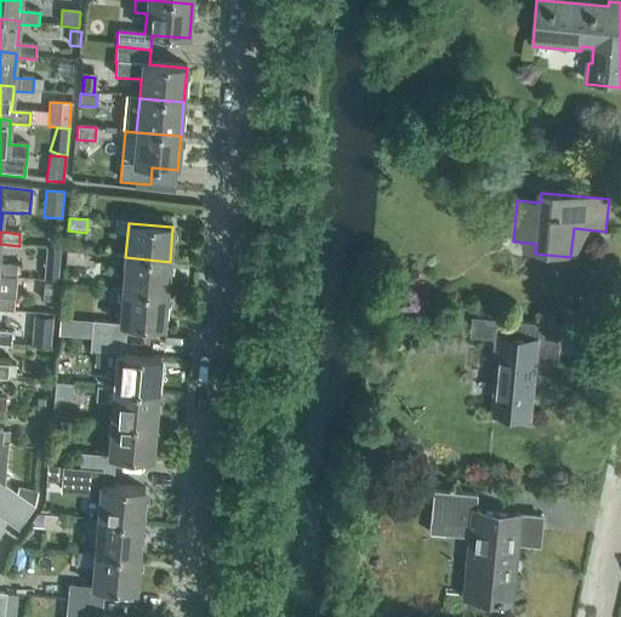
[(58,281),(61,250),(47,249),(44,280),(58,281)]
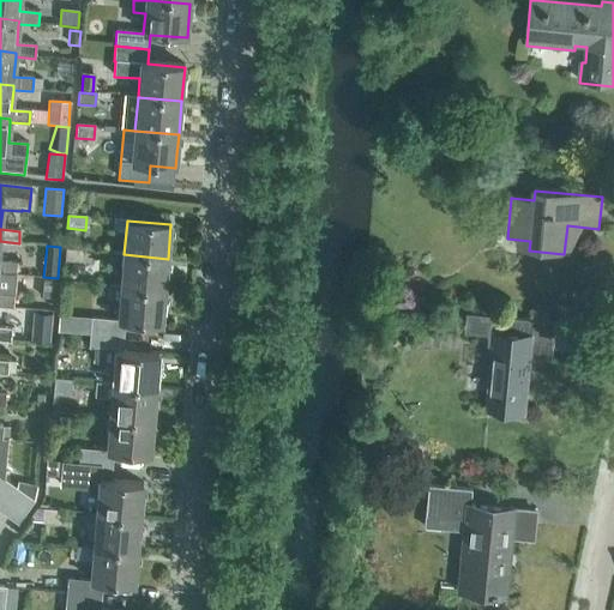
[(83,264),(84,251),(66,249),(65,263),(83,264)]
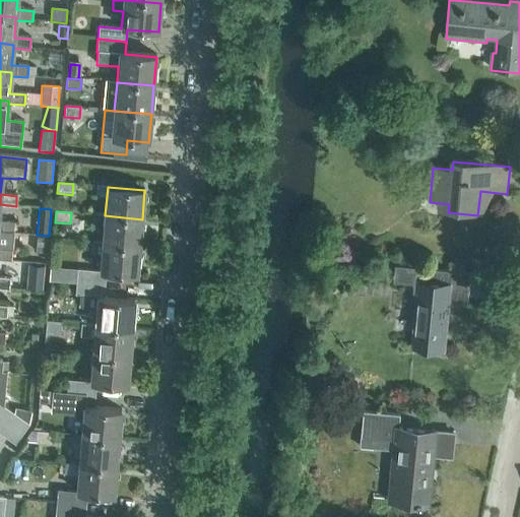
[(140,247),(142,219),(105,215),(103,244),(140,247)]
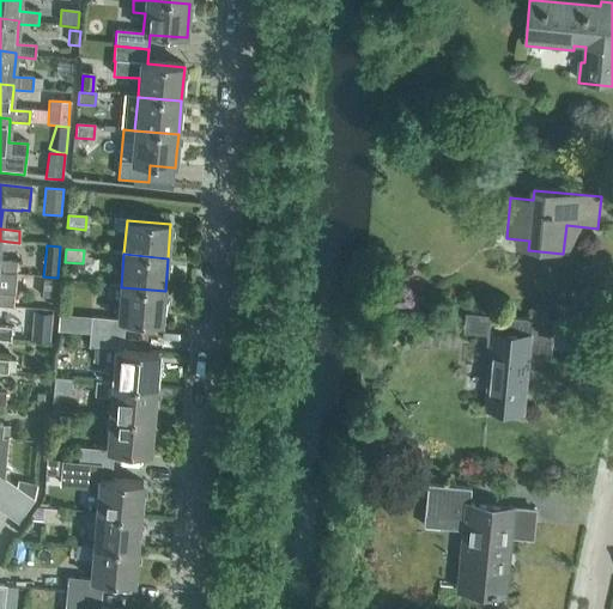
[(17,263),(0,262),(0,274),(16,276),(17,263)]
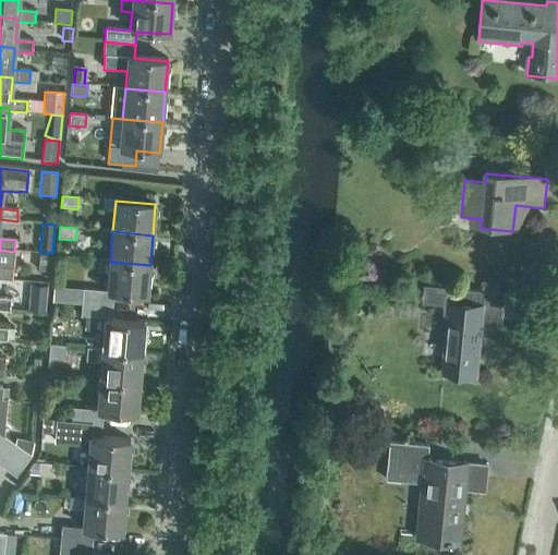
[(51,258),(40,257),(38,273),(50,274),(51,258)]
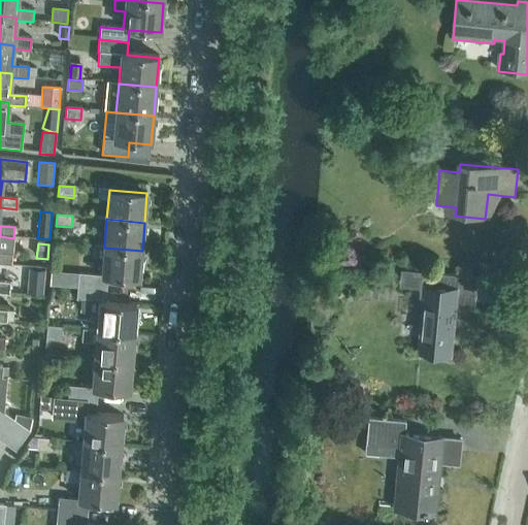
[(139,281),(142,251),(104,248),(94,247),(93,258),(103,259),(101,276),(78,274),(77,288),(106,290),(107,277),(139,281)]
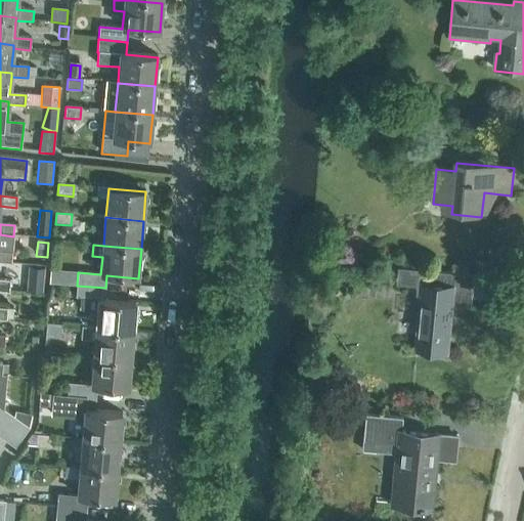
[(12,254),(0,252),(0,263),(11,264),(12,254)]
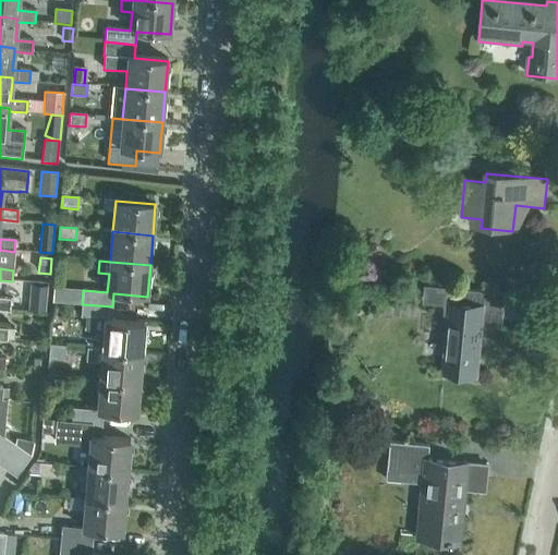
[(83,290),(69,289),(68,303),(82,304),(83,290)]
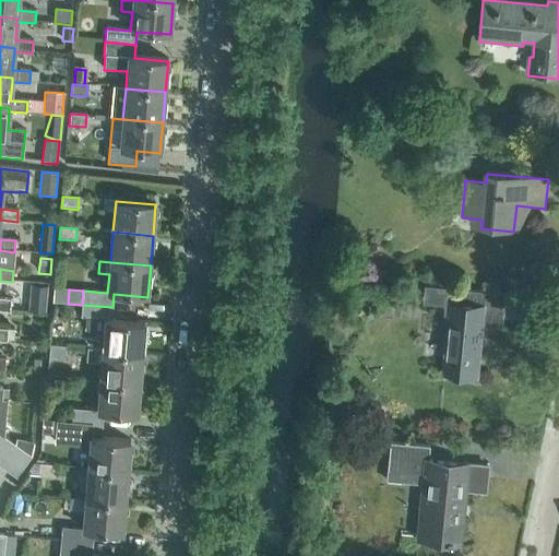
[(477,378),(483,329),(502,331),(507,296),(448,290),(445,307),(444,326),(449,326),(444,375),(477,378)]
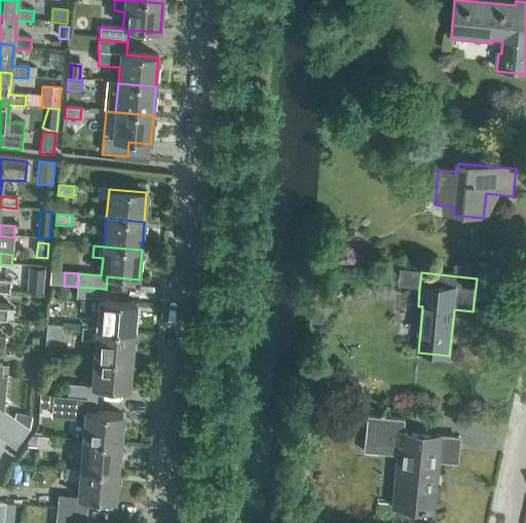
[(9,283),(0,282),(0,292),(8,293),(9,283)]
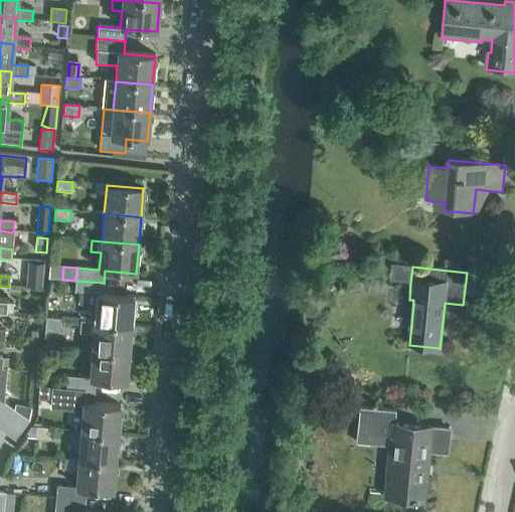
[(103,295),(104,283),(75,281),(74,293),(97,295),(95,322),(95,323),(132,326),(134,298),(103,295)]
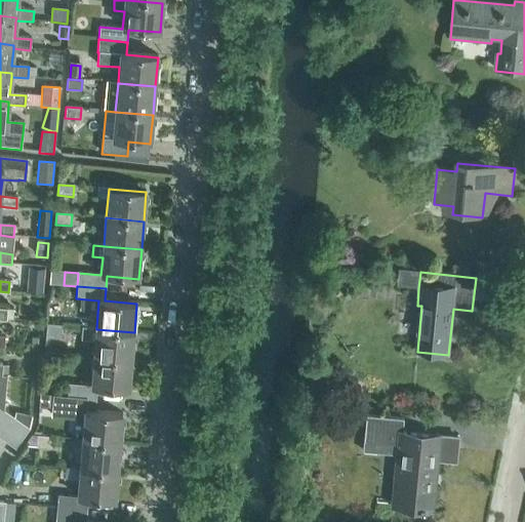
[(61,337),(62,326),(43,325),(42,335),(61,337)]
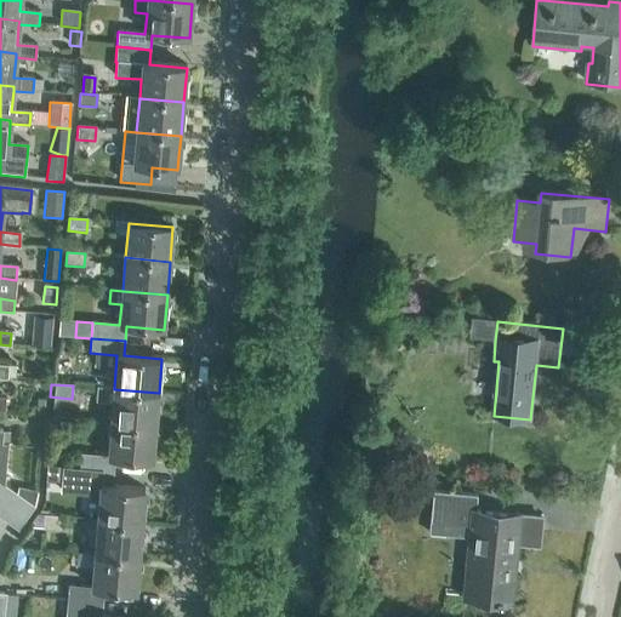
[(155,427),(159,393),(114,389),(114,388),(97,387),(96,403),(113,404),(110,423),(155,427)]
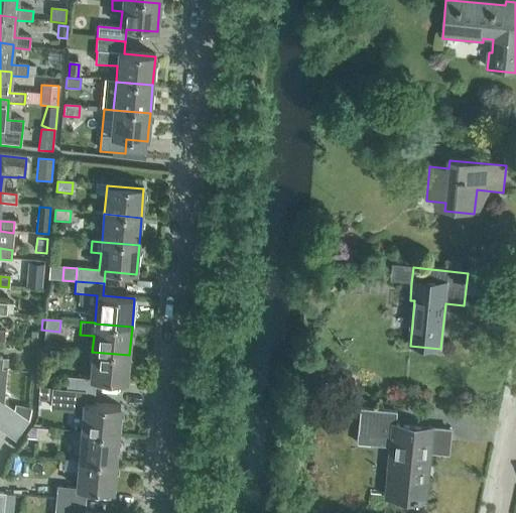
[(127,384),(129,355),(92,352),(90,380),(68,378),(67,390),(95,393),(96,381),(127,384)]
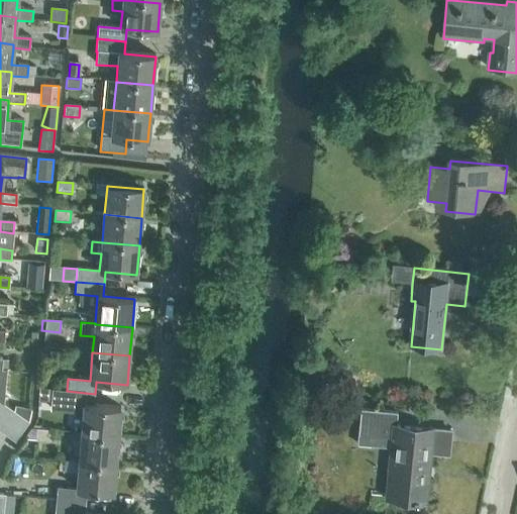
[(40,389),(38,403),(52,404),(53,390),(40,389)]
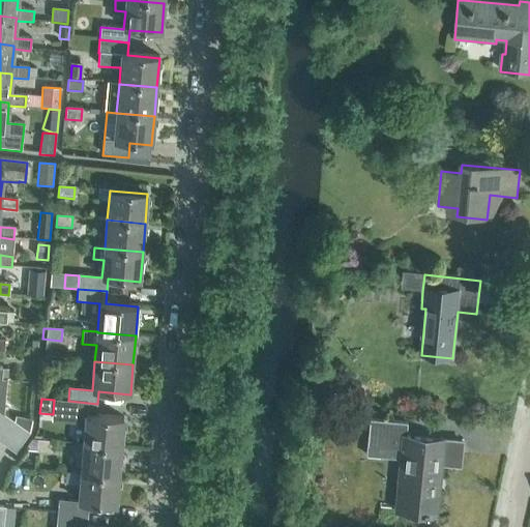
[(96,416),(97,404),(68,401),(66,414),(86,416),(83,445),(121,448),(123,419),(96,416)]
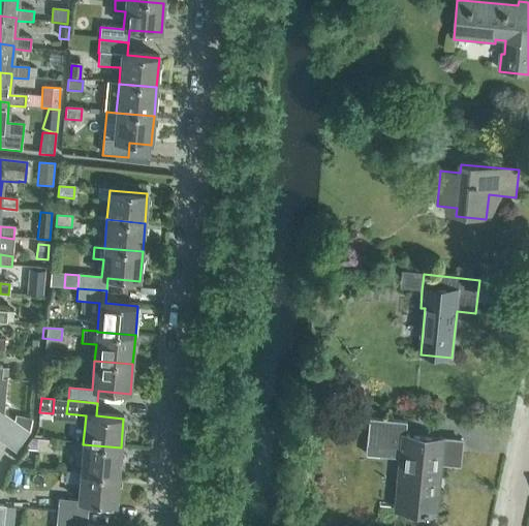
[(0,431),(9,419),(0,411),(0,431)]
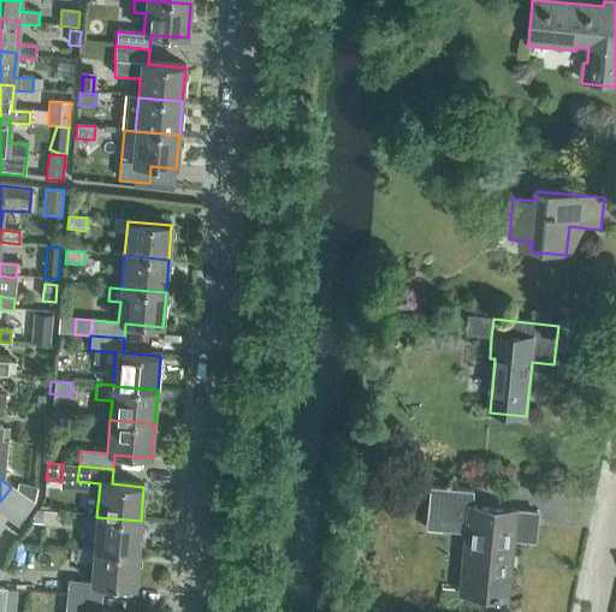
[(0,515),(6,518),(23,495),(11,487),(0,501),(0,515)]
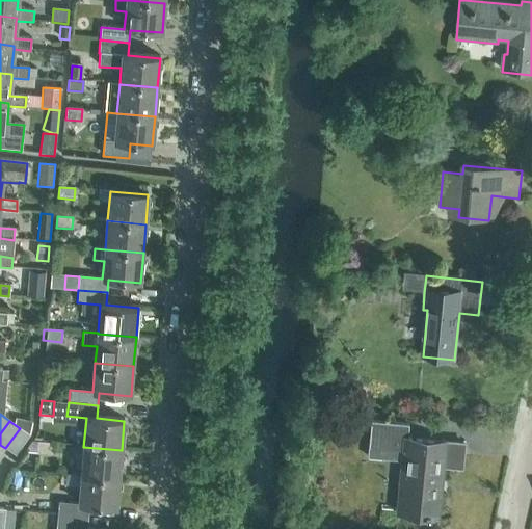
[(409,426),(371,422),(368,458),(402,463),(397,513),(410,514),(424,517),(424,519),(436,521),(439,497),(441,497),(443,477),(441,476),(442,466),(462,468),(462,467),(460,467),(462,447),(464,447),(464,446),(444,444),(444,442),(433,441),(433,443),(405,441),(407,427),(408,427),(409,426)]
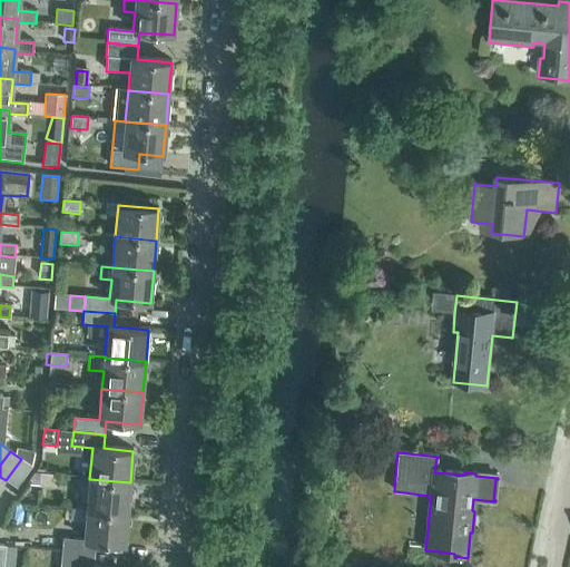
[(32,467),(21,459),(6,480),(17,488),(32,467)]
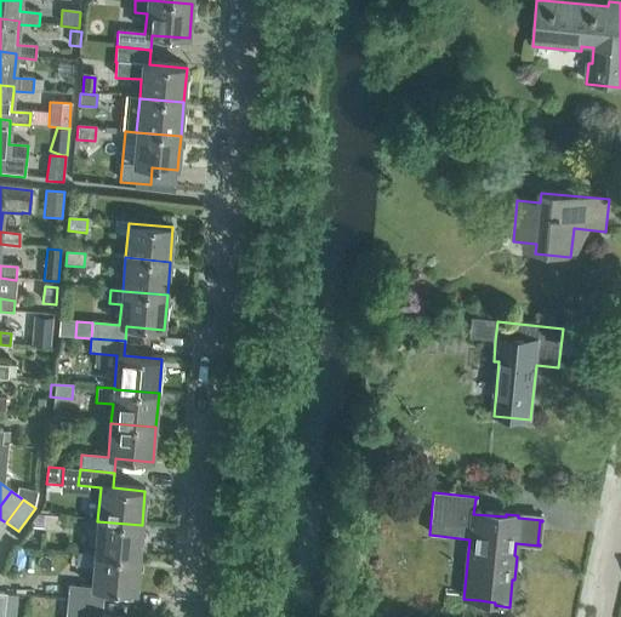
[(61,531),(62,518),(44,515),(43,530),(61,531)]
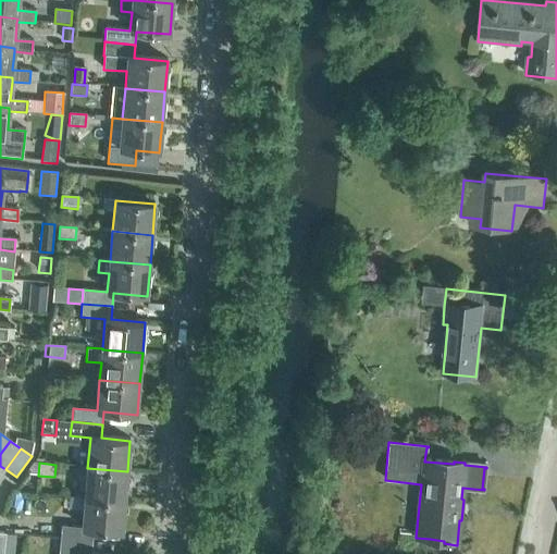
[(125,502),(127,471),(87,468),(85,499),(125,502)]
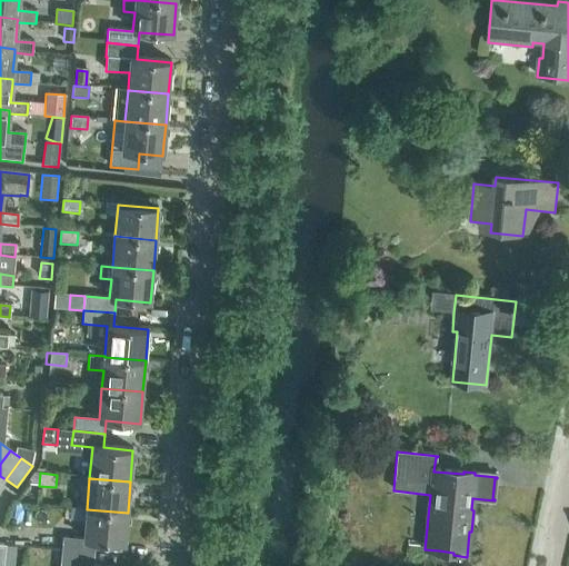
[(125,544),(128,513),(87,509),(83,539),(37,536),(36,549),(62,552),(62,553),(93,555),(96,542),(125,544)]
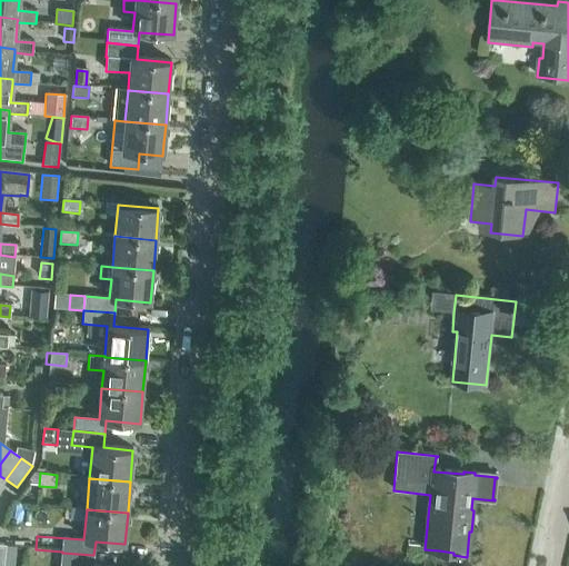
[(92,565),(93,555),(62,553),(60,565),(92,565)]
